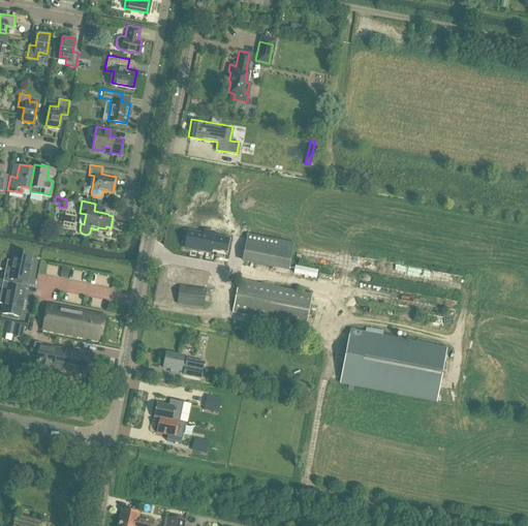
[(187,228),(184,246),(199,249),(200,242),(207,243),(206,246),(211,247),(225,250),(227,237),(214,234),(202,231),(187,228)]
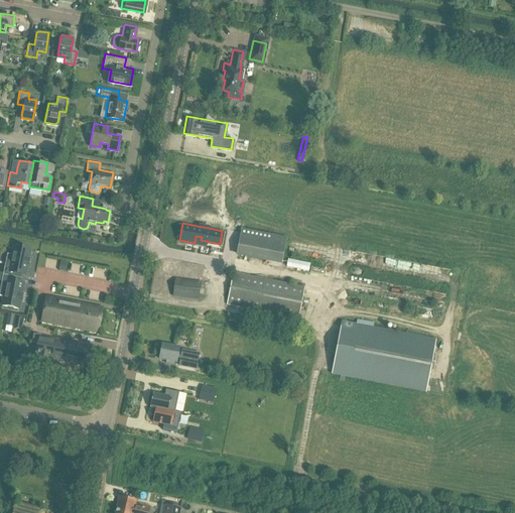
[(287,237),(242,227),(237,252),(282,261),(287,237)]
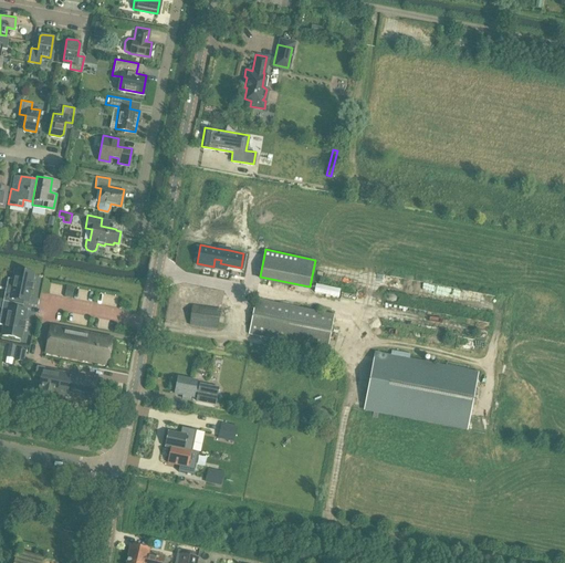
[(7,277),(2,299),(22,303),(23,300),(28,301),(33,271),(12,267),(11,277),(7,277)]
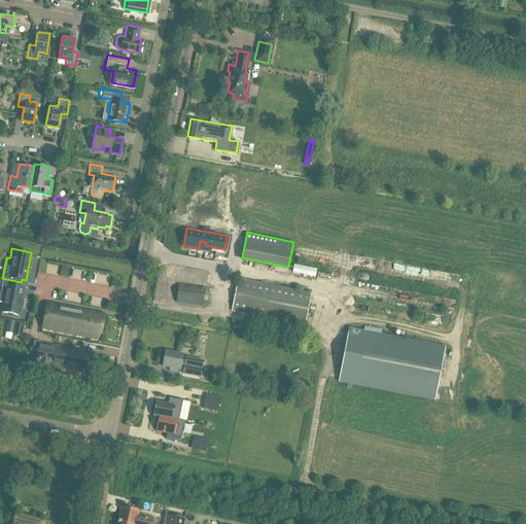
[(61,264),(59,274),(66,275),(68,266),(61,264)]
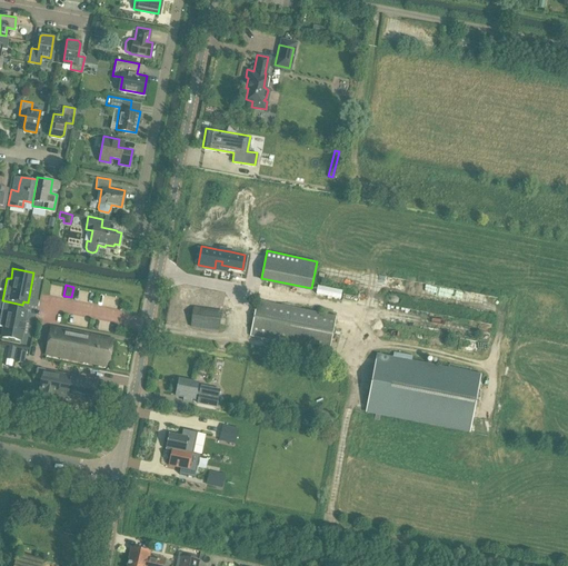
[(249,334),(328,350),(336,316),(256,299),(249,334)]
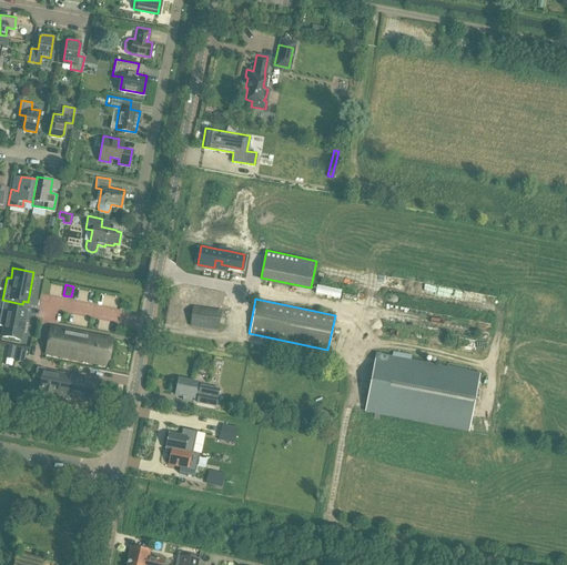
[(21,309),(22,304),(2,300),(0,310),(0,324),(1,324),(0,334),(20,339),(27,309),(21,309)]
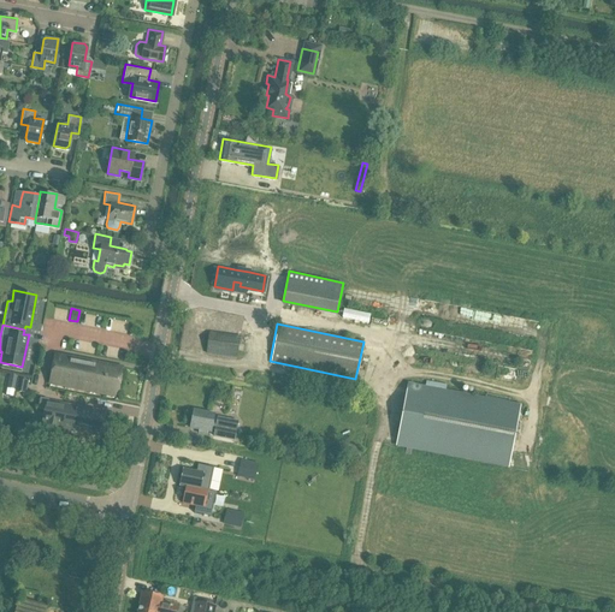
[(240,334),(234,334),(210,331),(206,351),(236,356),(240,334)]
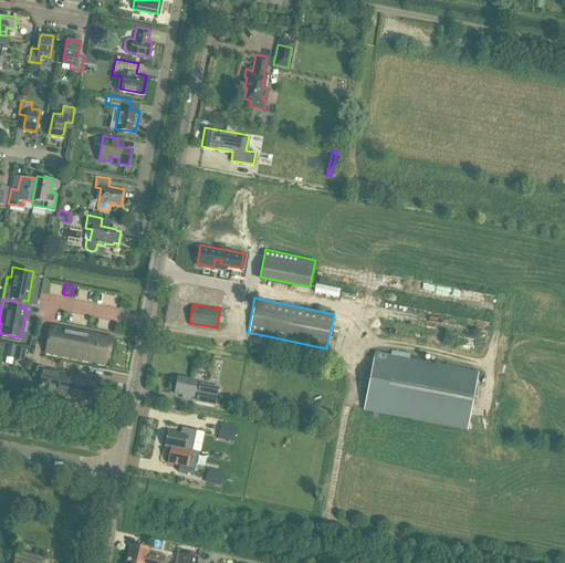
[(52,324),(46,351),(106,363),(112,335),(52,324)]
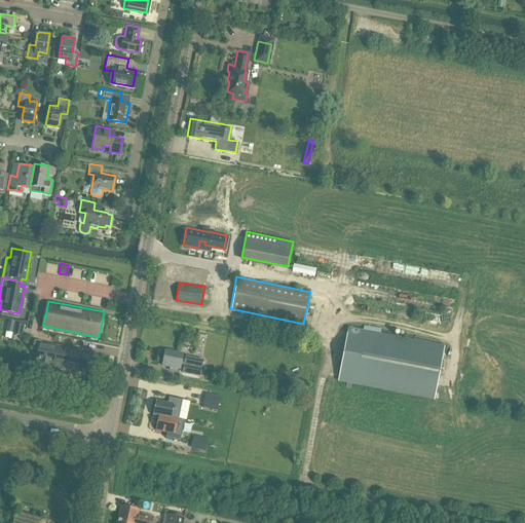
[(21,333),(23,324),(15,322),(13,332),(21,333)]
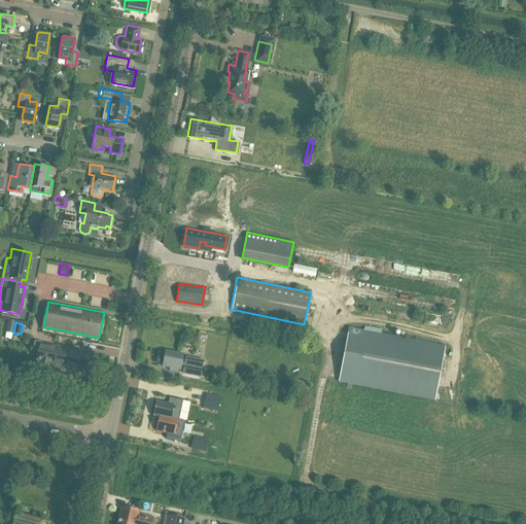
[(349,325),(338,379),(433,397),(444,345),(349,325)]
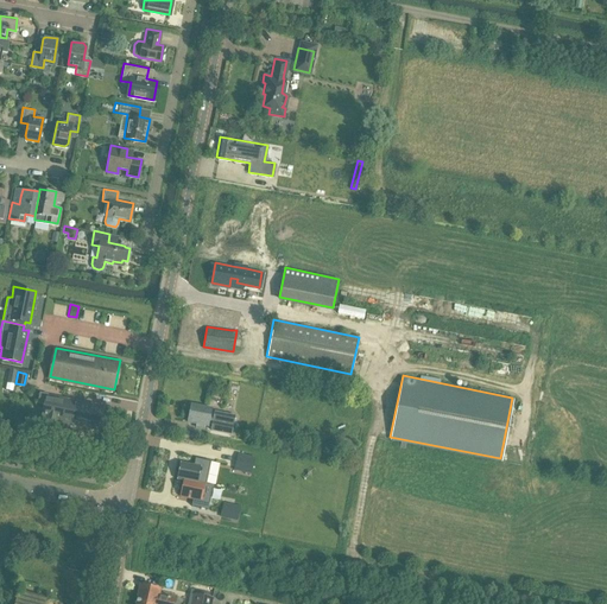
[(59,420),(64,398),(46,394),(48,392),(38,390),(37,401),(44,402),(40,417),(46,418),(54,420),(54,419),(59,420)]
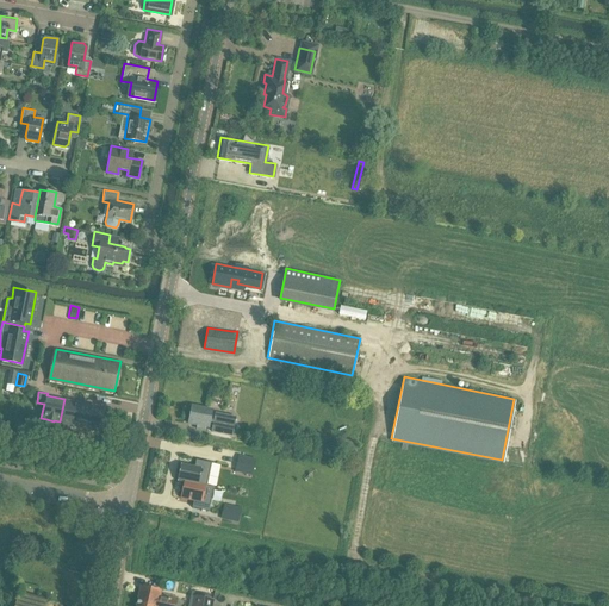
[(64,399),(61,419),(60,422),(68,423),(95,429),(100,405),(87,403),(84,403),(73,400),(64,399)]
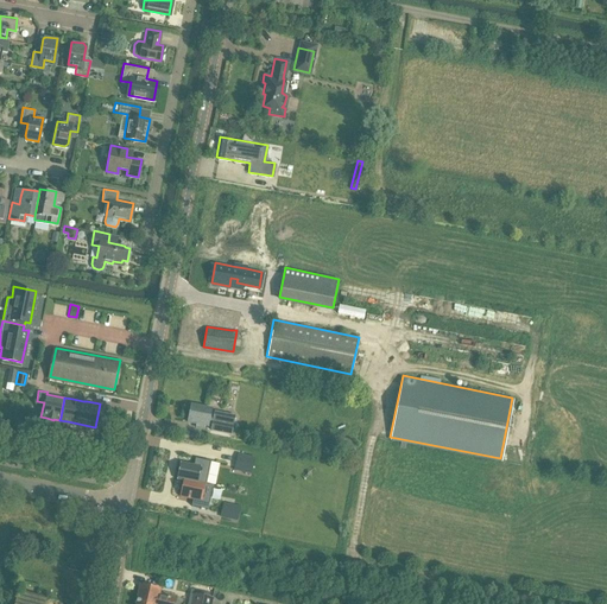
[(210,407),(190,404),(187,420),(197,421),(197,425),(202,426),(203,423),(207,424),(207,420),(212,421),(210,427),(231,431),(234,413),(228,412),(209,407),(210,407)]
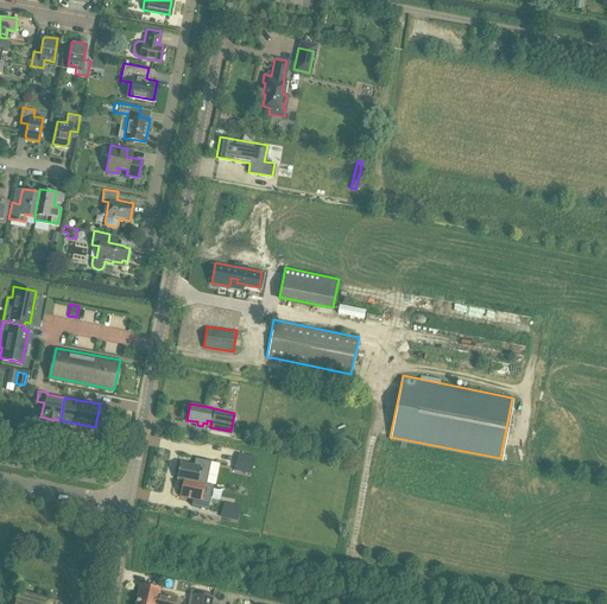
[(242,469),(250,471),(253,456),(236,452),(235,461),(245,463),(242,469)]
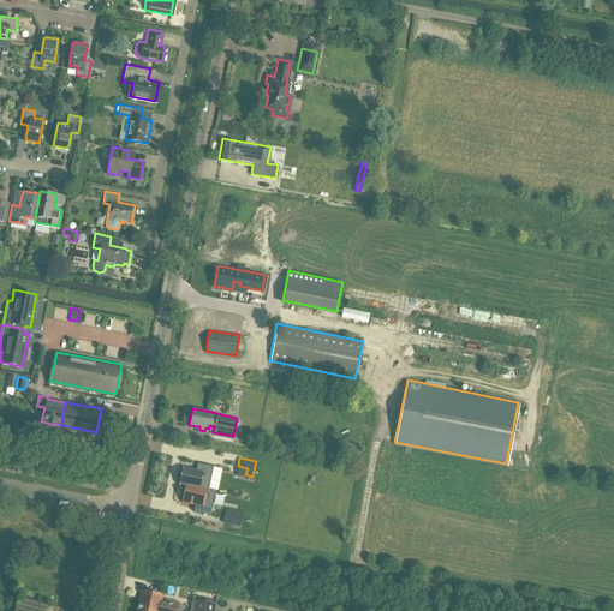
[(182,463),(178,479),(185,480),(208,485),(213,462),(197,460),(195,466),(182,463)]
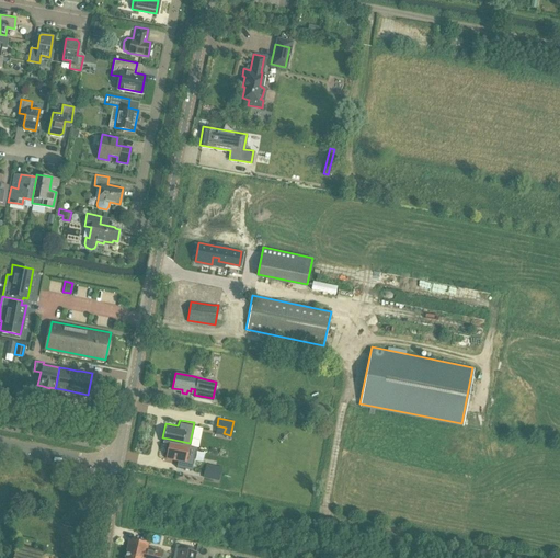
[(169,441),(166,454),(178,456),(175,463),(192,466),(196,444),(190,443),(169,439),(169,441)]
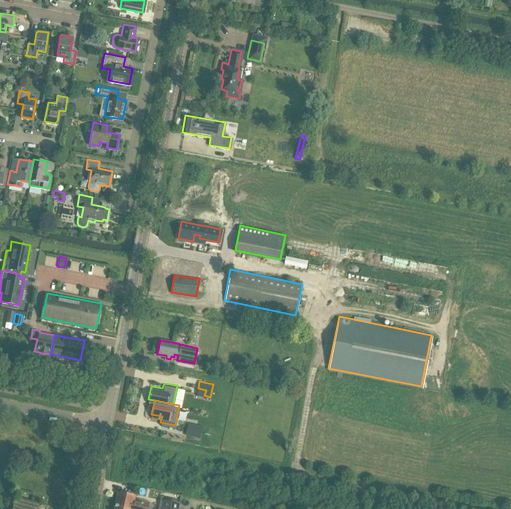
[(185,433),(199,436),(200,430),(186,427),(185,433)]
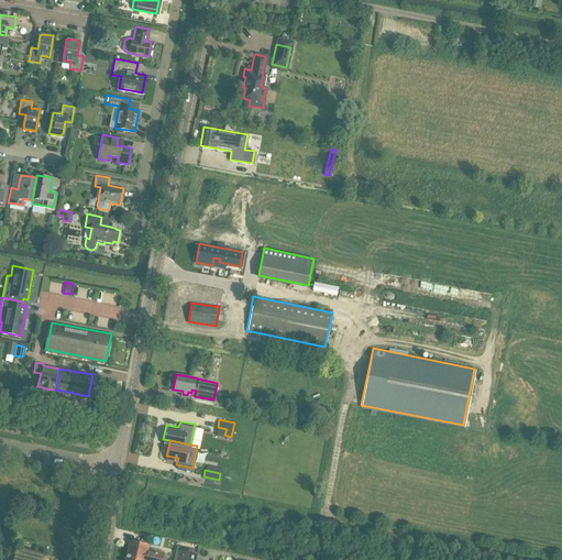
[(140,544),(129,540),(124,558),(134,559),(158,559),(162,551),(140,546),(140,544)]
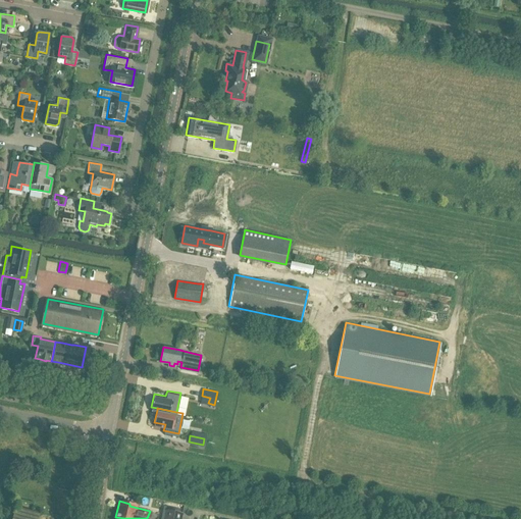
[(11,518),(37,518),(39,511),(14,506),(11,518)]
